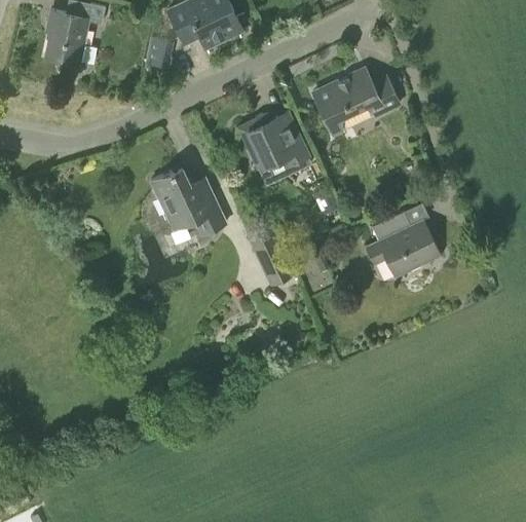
[(237,21),(227,0),(200,0),(186,7),(184,4),(167,12),(181,40),(183,40),(181,38),(196,31),(205,49),(238,34),(233,23),(237,21)]
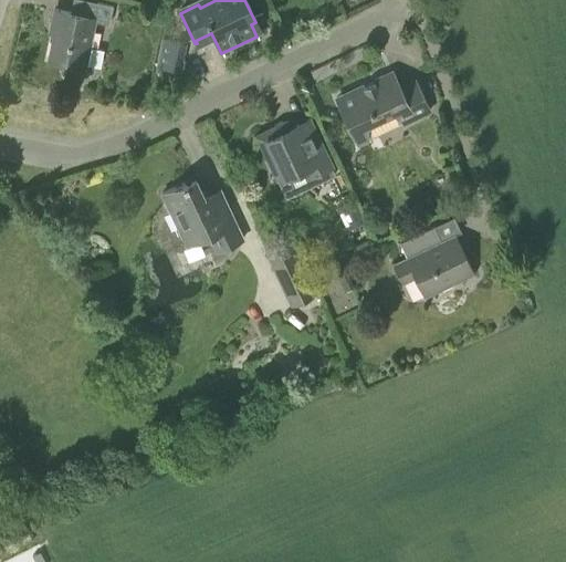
[(109,28),(114,10),(98,7),(95,21),(55,13),(52,31),(56,31),(50,63),(84,71),(94,24),(109,28)]
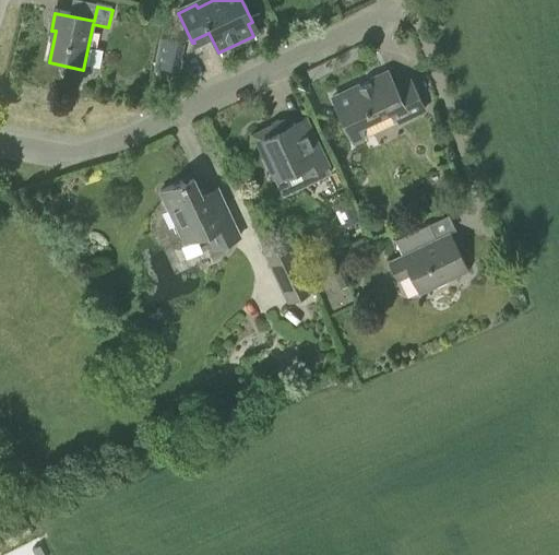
[(161,46),(155,69),(174,73),(179,47),(161,44),(161,46)]
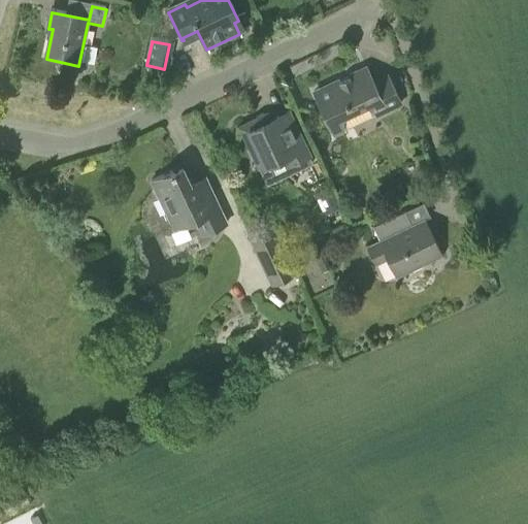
[(374,86),(367,70),(312,96),(333,139),(344,134),(342,122),(367,109),(375,119),(402,106),(389,78),(374,86)]
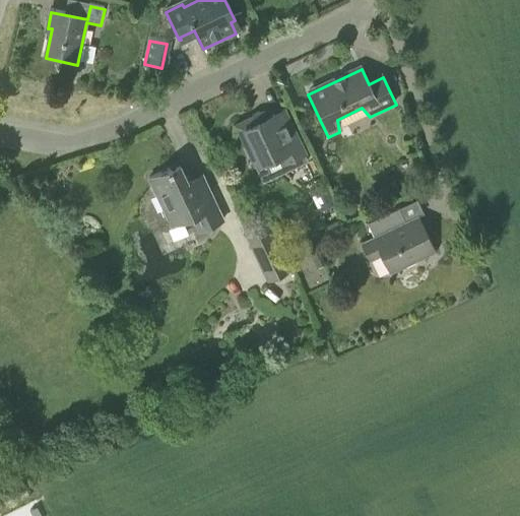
[(305,156),(284,114),(286,113),(286,111),(264,122),(261,117),(237,128),(249,153),(255,151),(262,167),(281,157),(285,167),(305,156)]
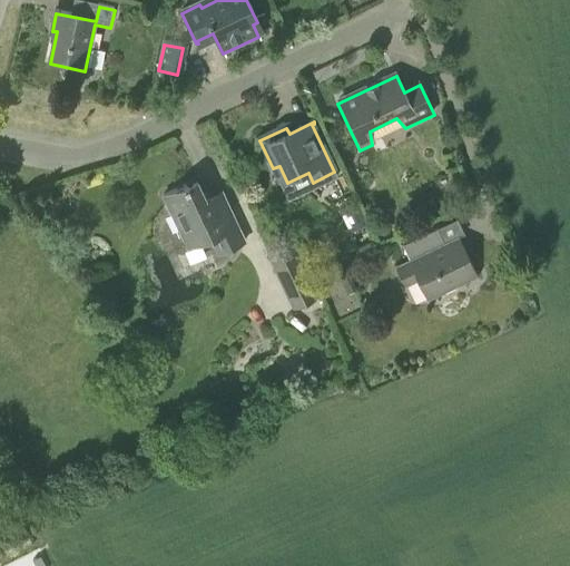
[(218,256),(245,244),(223,194),(206,202),(197,183),(164,198),(188,251),(210,240),(218,256)]
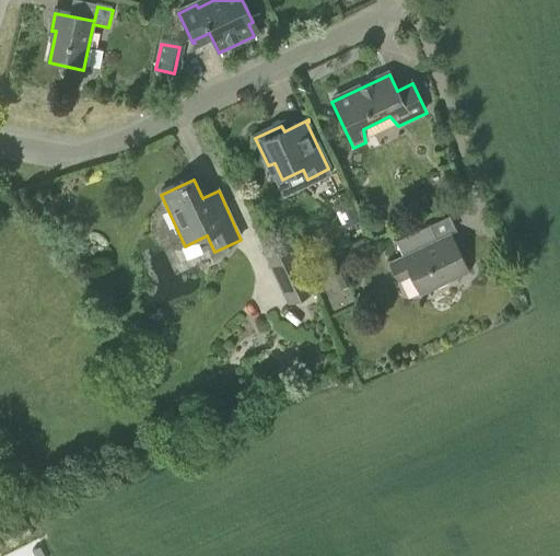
[(350,200),(331,209),(342,232),(361,224),(350,200)]
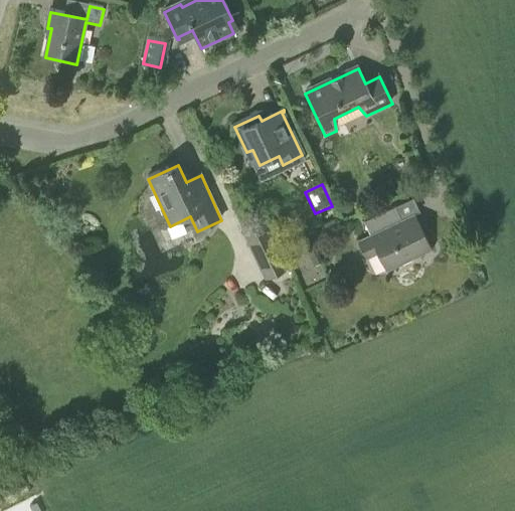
[(350,202),(345,200),(339,204),(339,209),(341,214),(347,216),(352,213),(353,207),(350,202)]
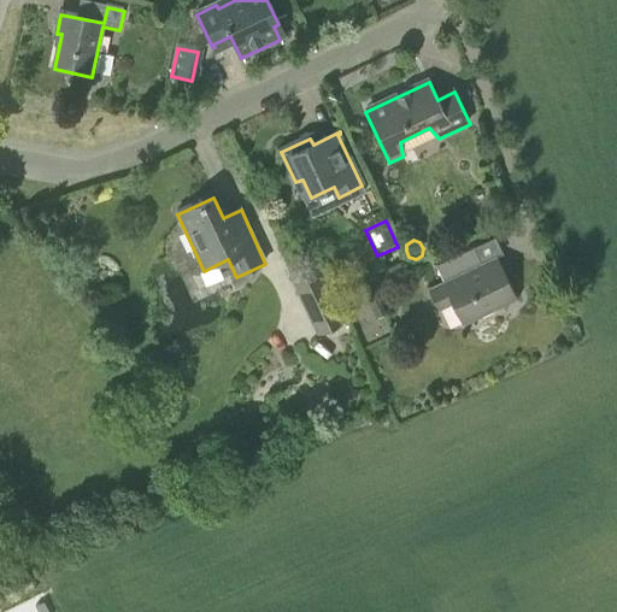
[(486,275),(474,251),(436,269),(444,286),(429,292),(439,312),(453,305),(463,327),(516,301),(500,269),(486,275)]
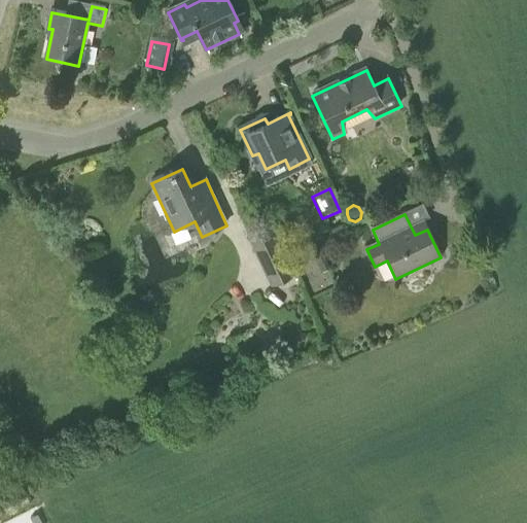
[(272,287),(294,276),(274,232),(256,240),(267,263),(261,266),(272,287)]
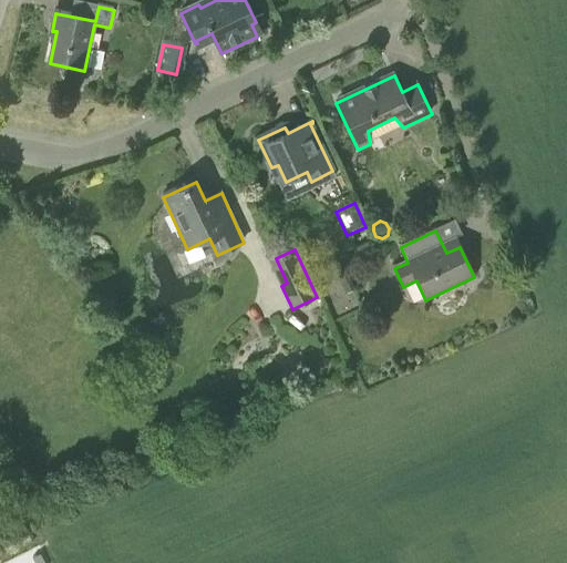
[(346,296),(354,292),(343,272),(336,276),(346,296)]
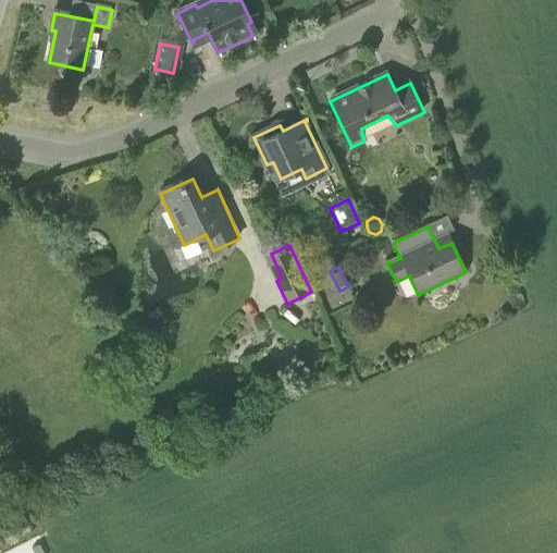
All buildings are outlined.
